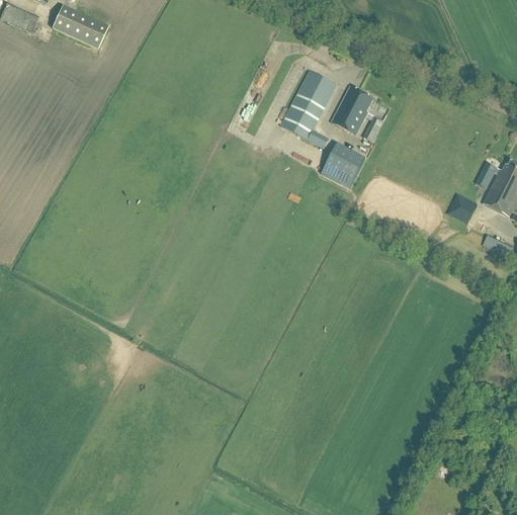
[(4,0),(5,5),(13,4),(15,13),(22,12),(20,0),(4,0)]
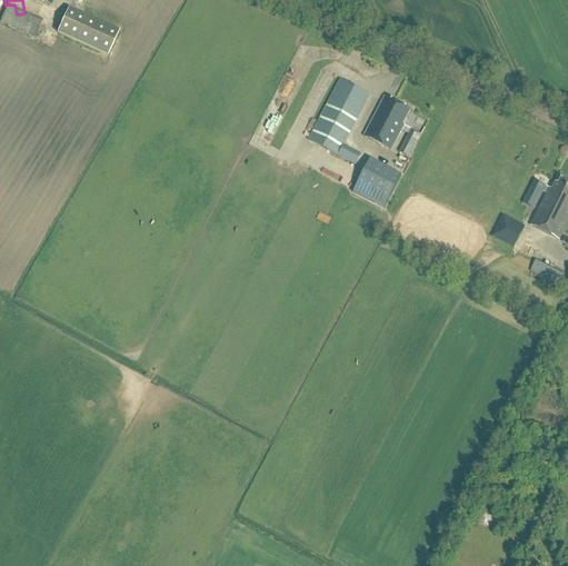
[(56,30),(106,53),(118,28),(67,5),(56,30)]
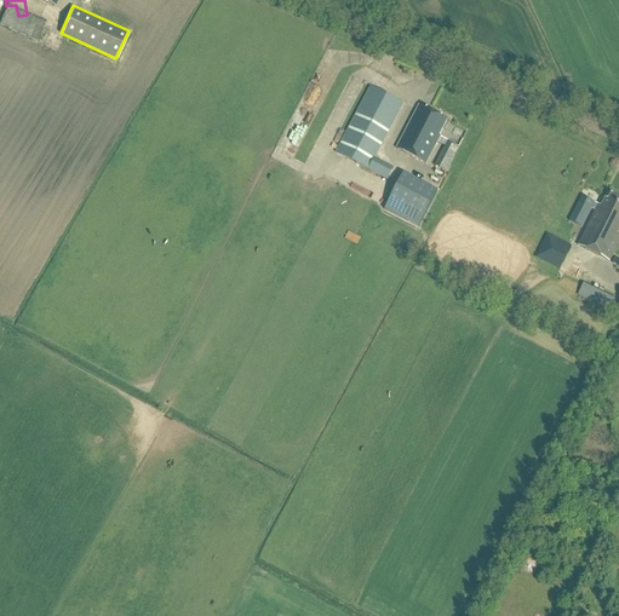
[(5,16),(0,24),(0,29),(32,46),(39,34),(5,16)]
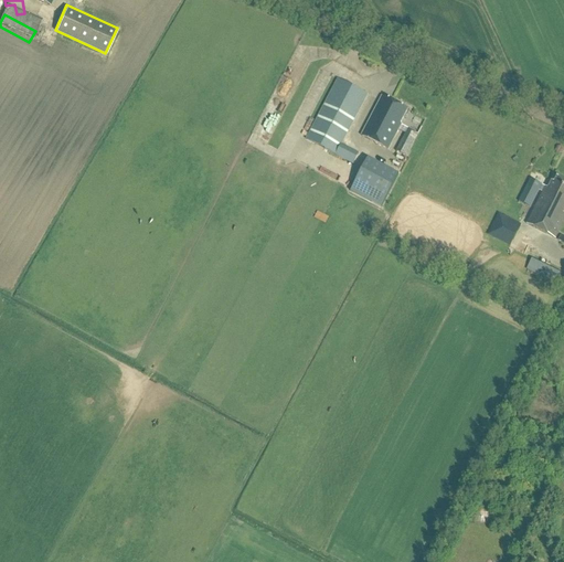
[(304,137),(352,160),(358,150),(340,140),(366,92),(336,75),(304,137)]
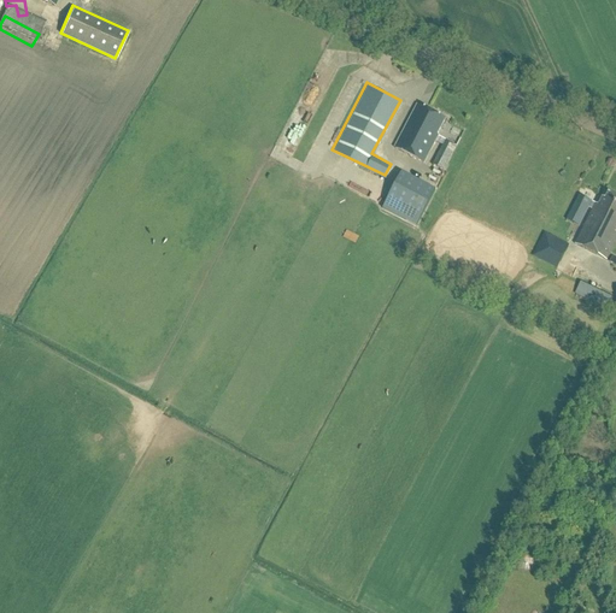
[(432,161),(441,168),(455,145),(435,134),(435,133),(434,133),(443,118),(415,104),(392,146),(420,161),(433,137),(441,142),(432,161)]
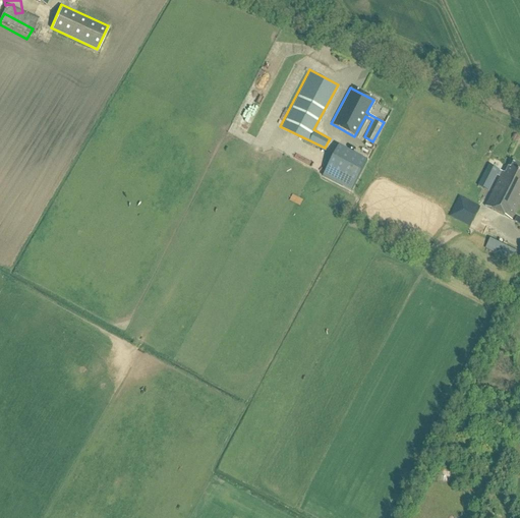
[(251,93),(241,114),(247,117),(256,96),(251,93)]
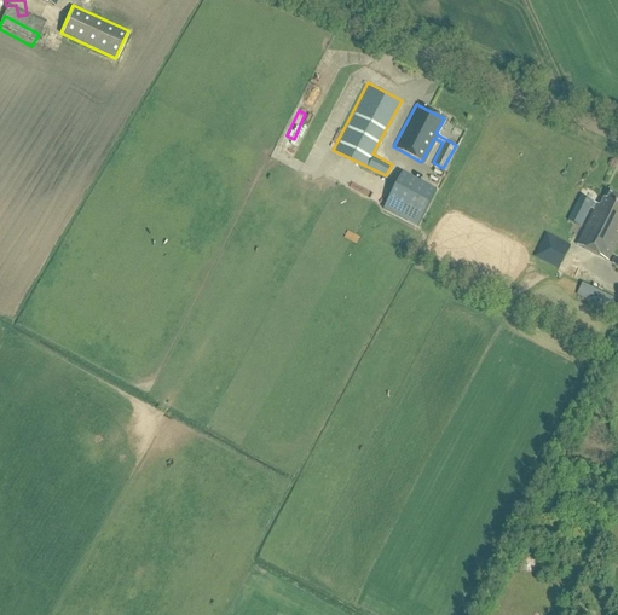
[(288,160),(295,143),(283,139),(277,155),(288,160)]
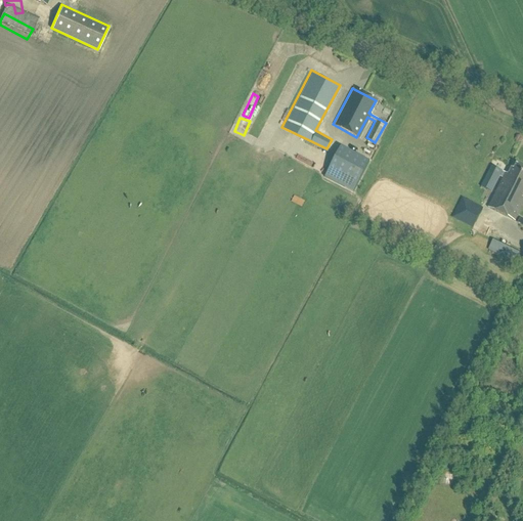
[(340,145),(328,168),(357,183),(368,160),(340,145)]
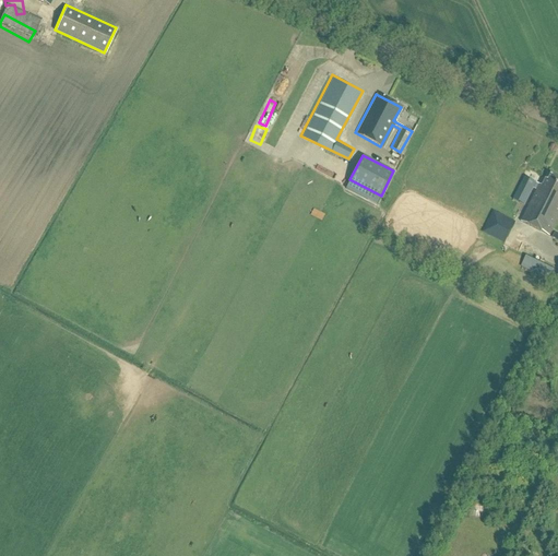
[(519,220),(548,234),(557,213),(557,177),(548,173),(546,178),(544,177),(541,182),(522,173),(511,196),(522,201),(531,185),(535,187),(519,220)]
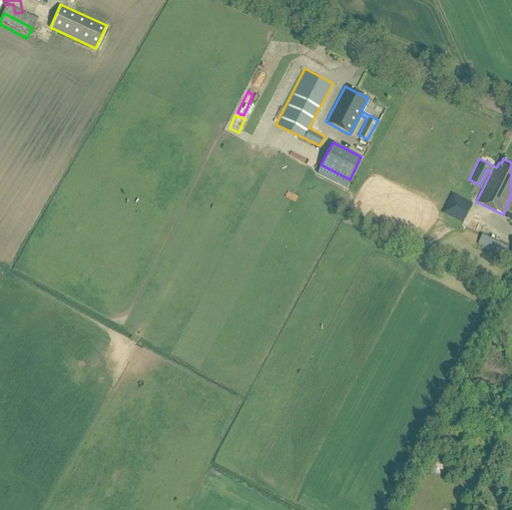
[(441,209),(461,220),(471,200),(451,189),(441,209)]
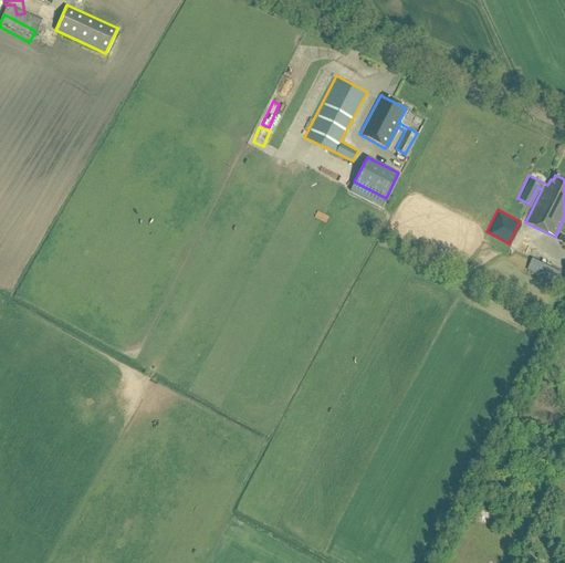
[(524,267),(555,281),(561,269),(530,254),(524,267)]
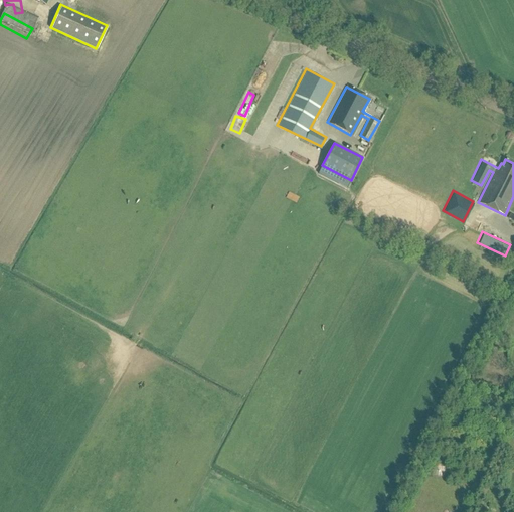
[(433,473),(437,486),(444,484),(441,471),(433,473)]
